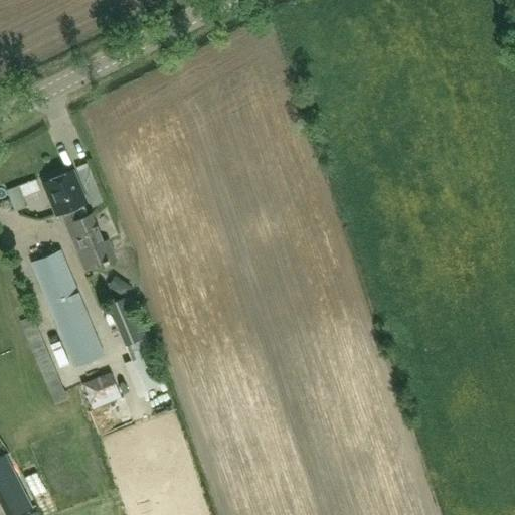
[(63,219),(84,210),(82,204),(84,203),(71,171),(43,182),(56,215),(61,213),(63,219)]
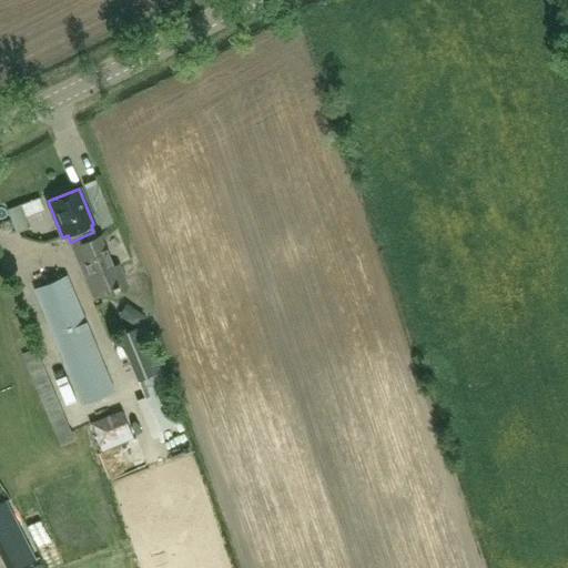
[(28,227),(19,205),(7,210),(16,232),(28,227)]
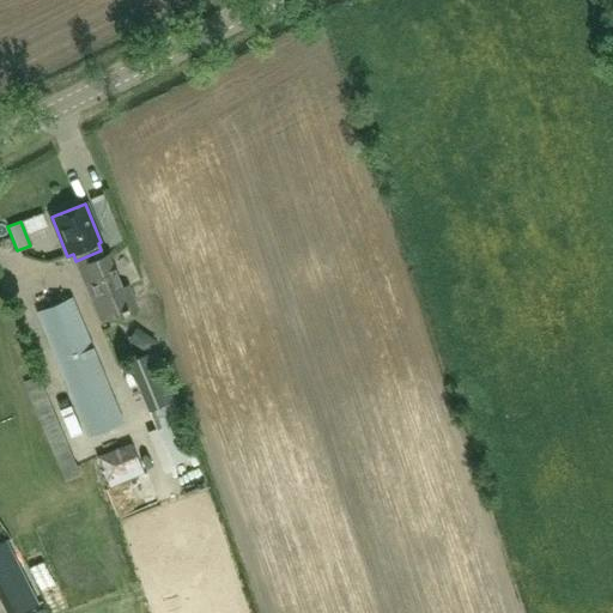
[(101,250),(76,261),(99,321),(137,307),(128,286),(125,289),(110,253),(103,256),(101,250)]
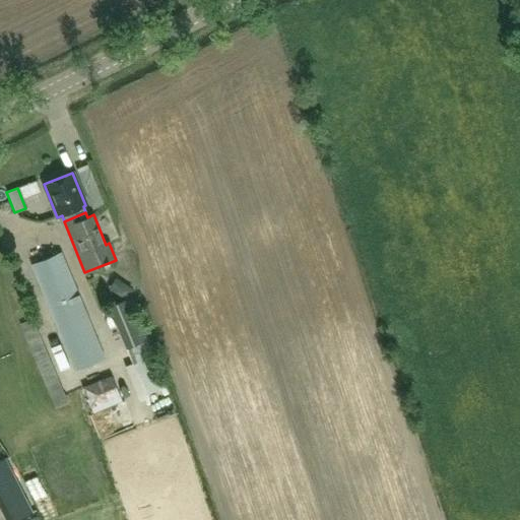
[(61,253),(29,266),(67,358),(68,356),(73,371),(105,359),(99,344),(61,253)]
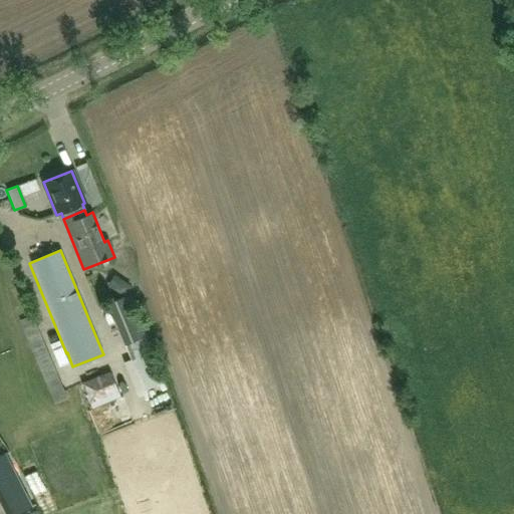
[(119,278),(112,288),(124,296),(132,286),(119,278)]
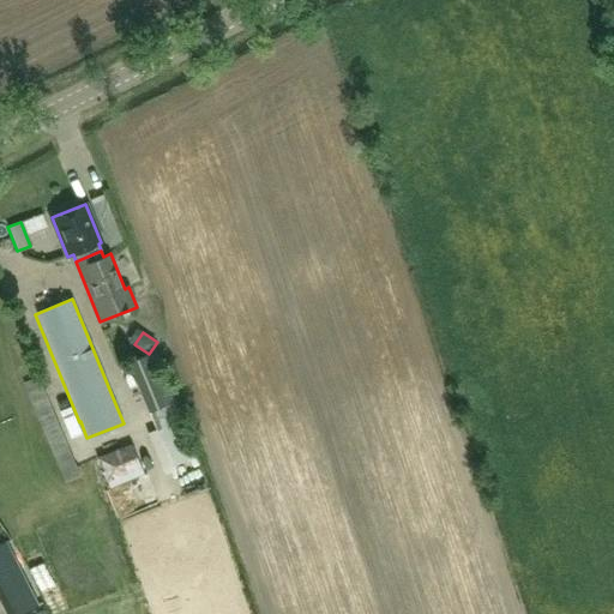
[(178,401),(157,350),(128,362),(150,413),(178,401)]
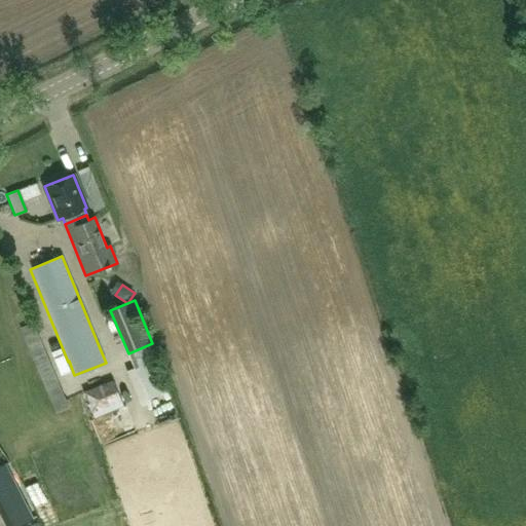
[(60,386),(40,340),(27,346),(46,391),(60,386)]
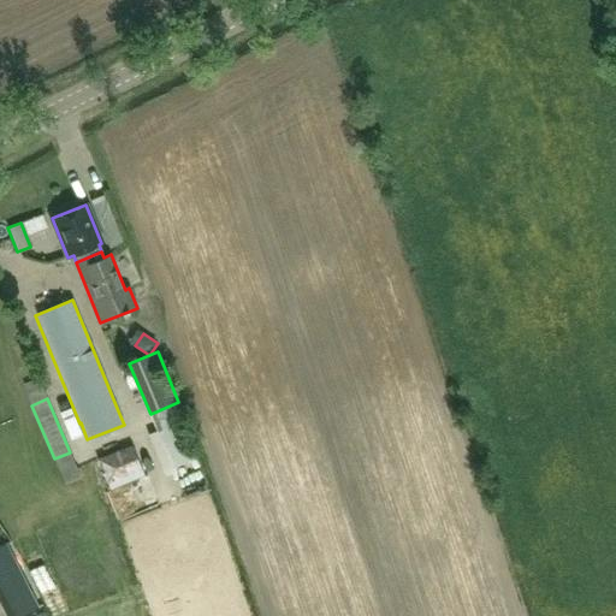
[(132,444),(96,458),(107,484),(142,469),(132,444)]
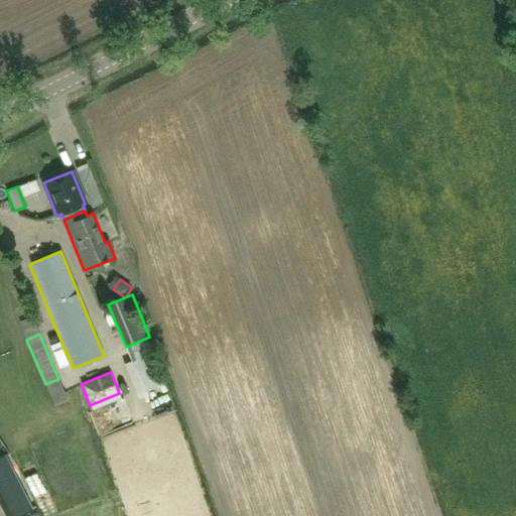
[(0,476),(0,492),(11,515),(16,515),(32,508),(13,470),(0,476)]
